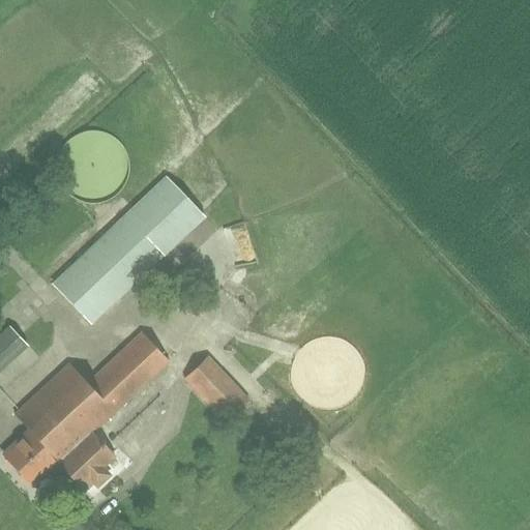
[(128,174),(128,168),(128,160),(125,152),(122,146),(118,142),(113,138),(108,135),(101,133),(92,131),(83,133),(77,135),(71,138),(66,142),(61,149),(58,155),(56,162),(56,168),(57,177),(59,182),(62,188),(66,193),(71,197),(77,200),(86,203),(92,204),(98,203),(105,202),(110,199),(118,193),(123,185),(126,180),(128,174)]
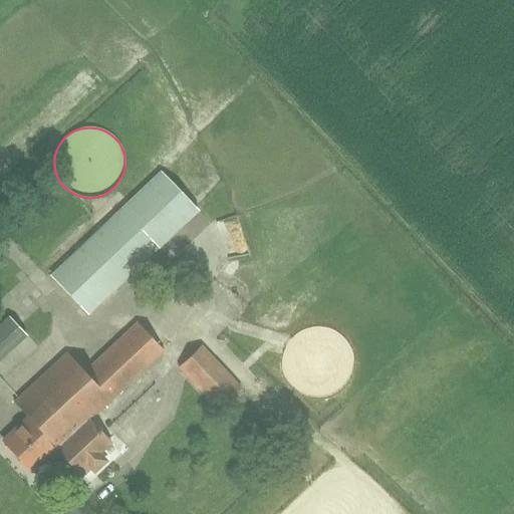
[(87,313),(198,208),(162,171),(52,276),(87,313)]
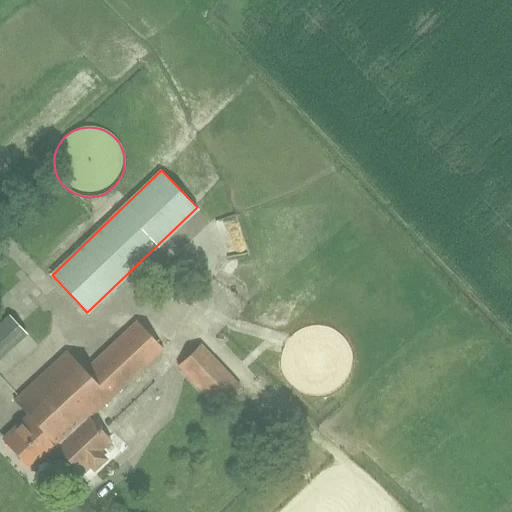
[(6,317),(0,322),(0,357),(24,336),(6,317)]
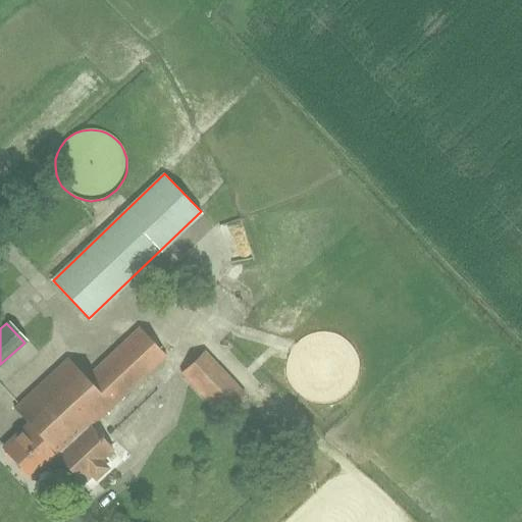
[(55,455),(88,426),(166,358),(140,328),(85,376),(67,357),(12,406),(27,422),(0,445),(25,474),(40,461),(44,465),(55,455)]
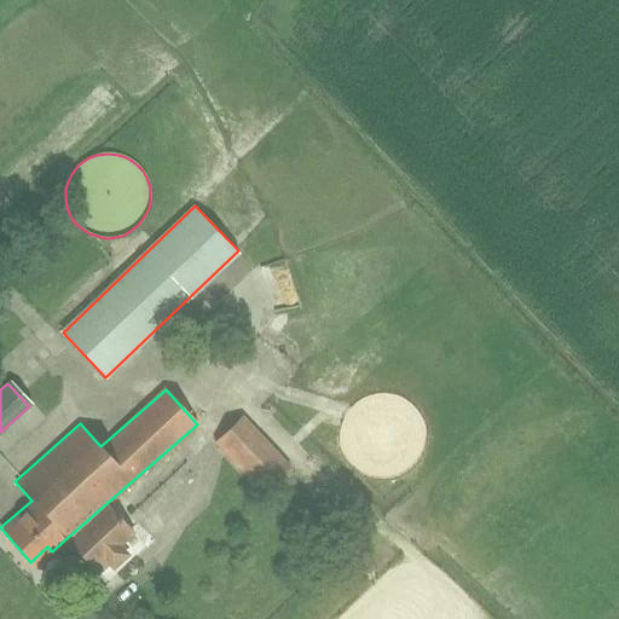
[(242,420),(214,444),(260,497),(288,473),(242,420)]
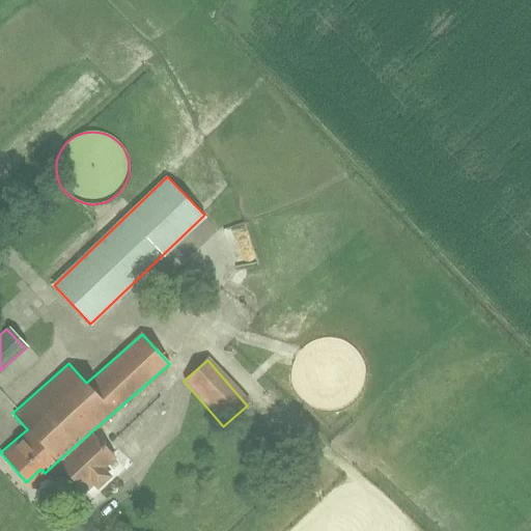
[(110,456),(89,434),(56,463),(76,485),(85,477),(93,485),(105,475),(98,467),(110,456)]
